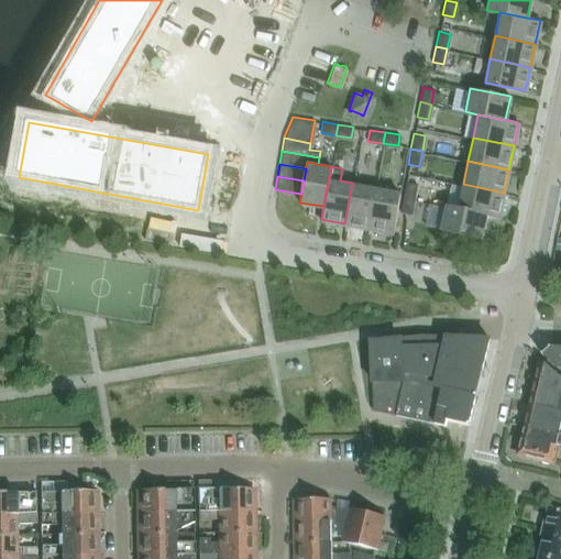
[(416,183),(405,181),(403,196),(414,197),(416,183)]
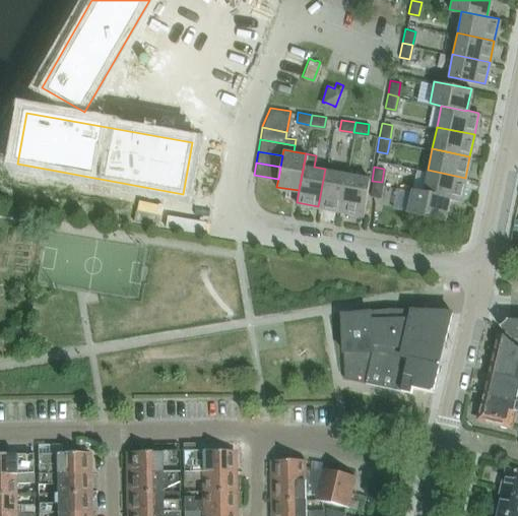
[(325,169),(318,206),(339,210),(346,173),(325,169)]
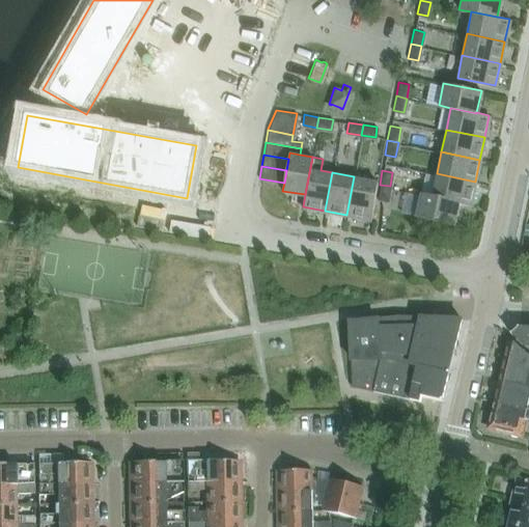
[(475,182),(437,173),(433,195),(432,195),(457,200),(457,201),(470,203),(475,182)]
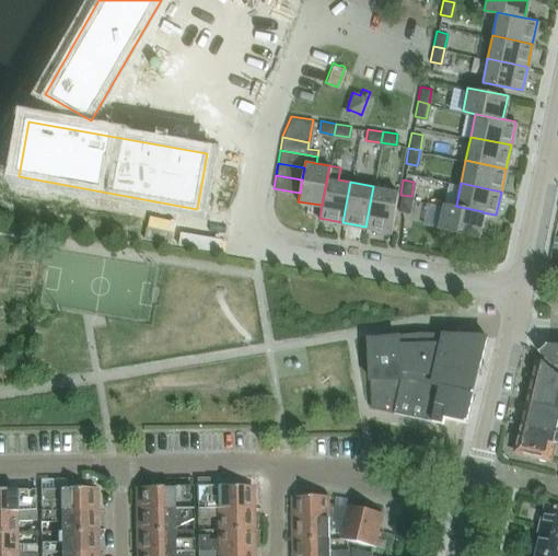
[(373,186),(365,227),(390,231),(397,190),(373,186)]
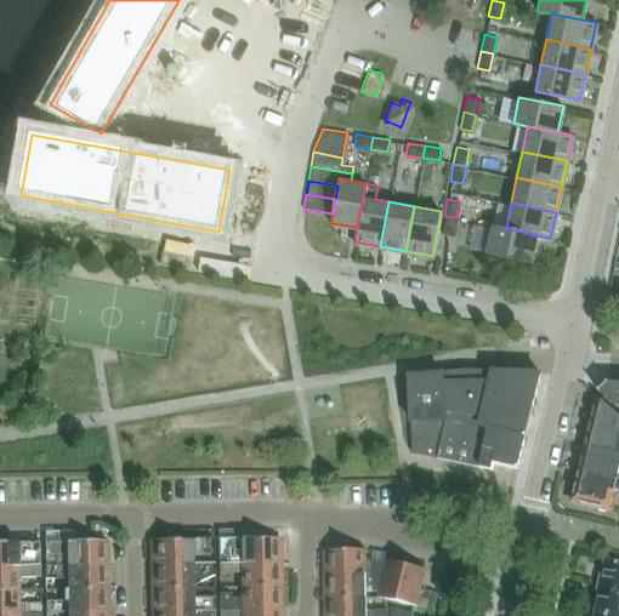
[(441,232),(454,234),(456,217),(444,216),(441,232)]
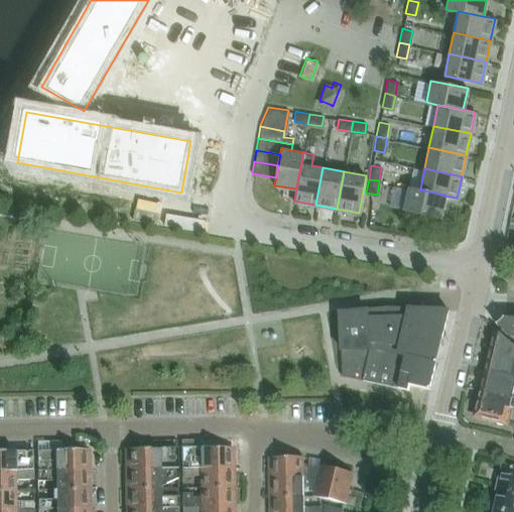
[(419,189),(420,189),(408,186),(403,209),(440,217),(444,196),(444,195),(419,189)]
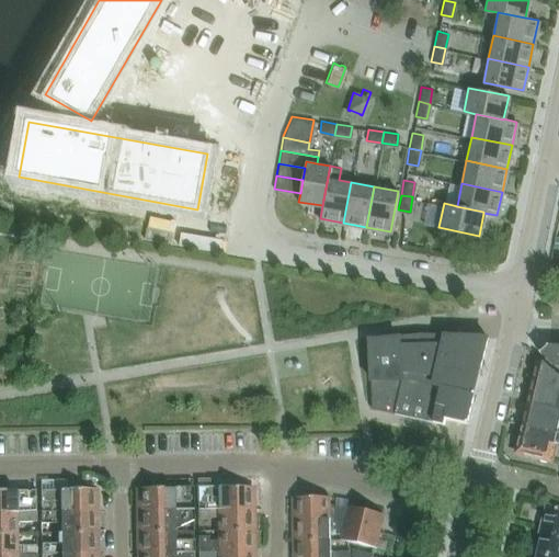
[(465,420),(466,420),(487,334),(421,332),(368,337),(371,407),(392,411),(442,422),(443,416),(464,420),(465,420)]
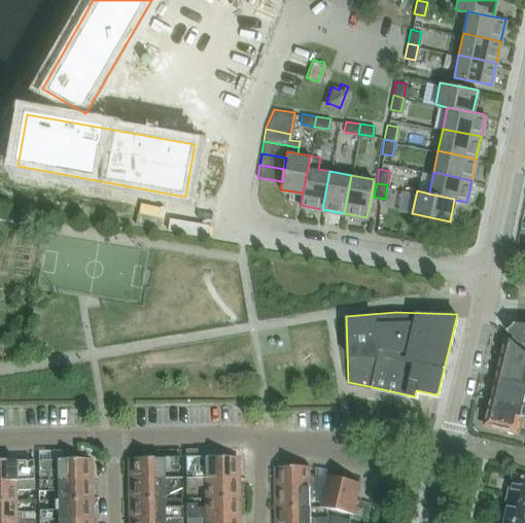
[(514,321),(505,328),(506,329),(514,337),(520,343),(524,343),(524,321),(514,321)]
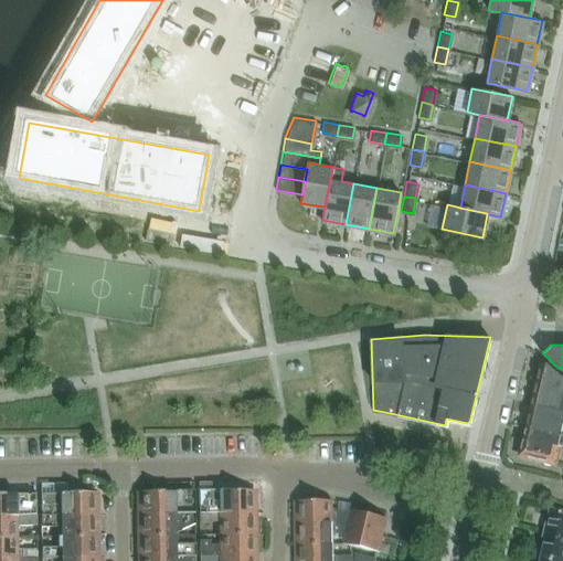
[(562,376),(558,372),(544,360),(540,360),(535,380),(532,382),(531,388),(533,391),(531,399),(530,402),(562,410),(562,376)]
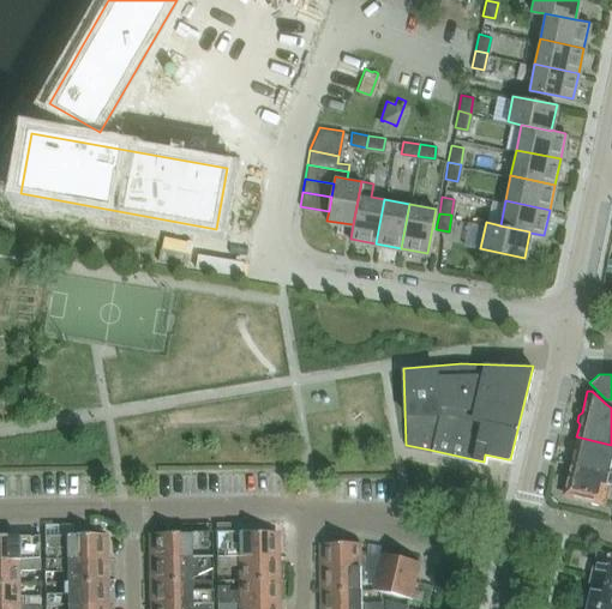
[(609,469),(611,469),(611,445),(576,436),(574,447),(570,448),(569,454),(571,458),(571,460),(609,470),(609,469)]
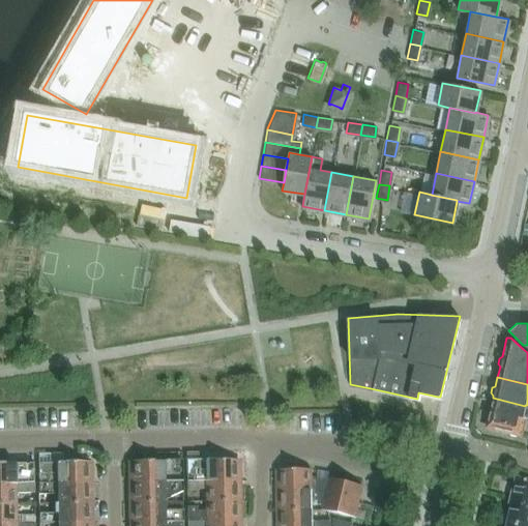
[(517,432),(521,433),(525,417),(527,417),(525,434),(527,434),(527,405),(525,405),(525,406),(493,398),(490,410),(487,412),(486,417),(488,420),(486,425),(506,429),(508,432),(514,434),(517,432)]
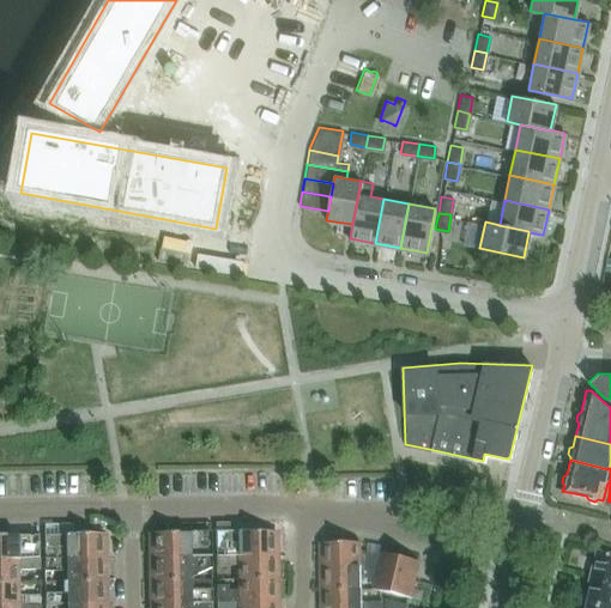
[(212,529),(212,553),(274,552),(274,529),(274,528),(227,528),(212,528),(212,529)]
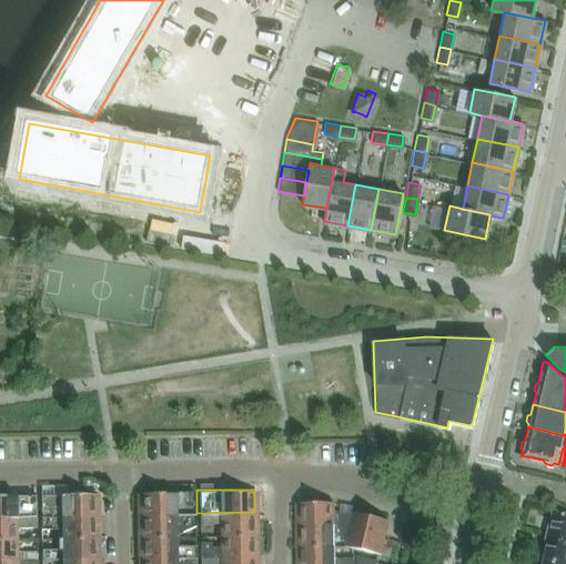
[(135,492),(137,513),(193,513),(193,491),(173,491),(135,492)]
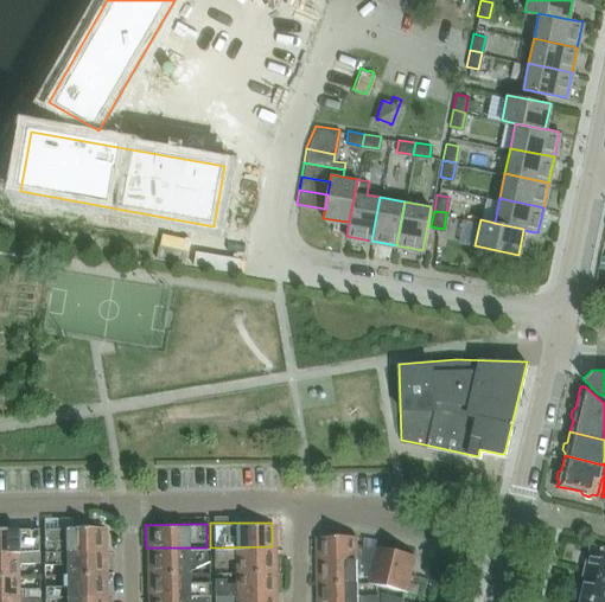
[(40,526),(42,550),(102,549),(102,525),(63,525),(63,526),(40,526)]
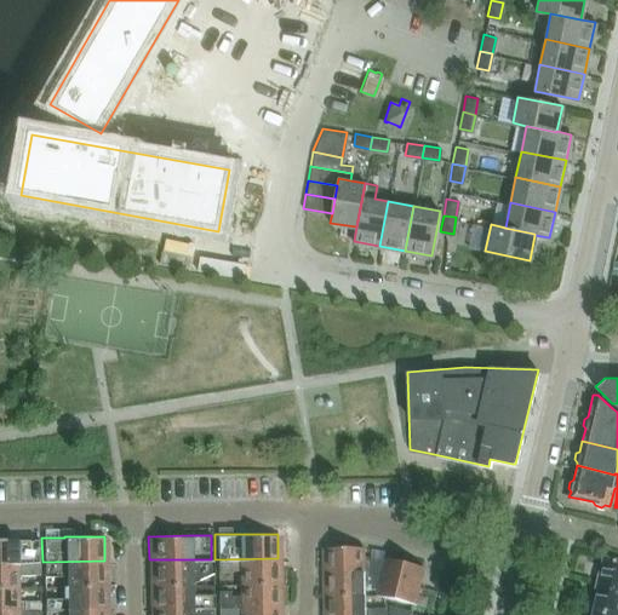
[(0,562),(38,562),(36,538),(15,538),(6,538),(0,538),(0,562)]
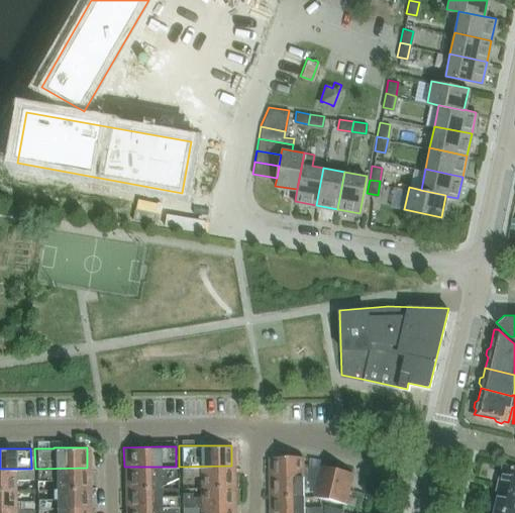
[(320,475),(322,464),(302,464),(302,454),(269,454),(269,475),(320,475)]
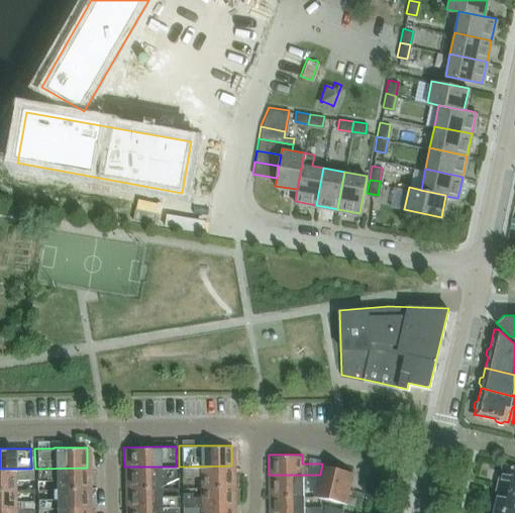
[(514,488),(514,465),(502,462),(498,478),(497,478),(496,484),(514,488)]
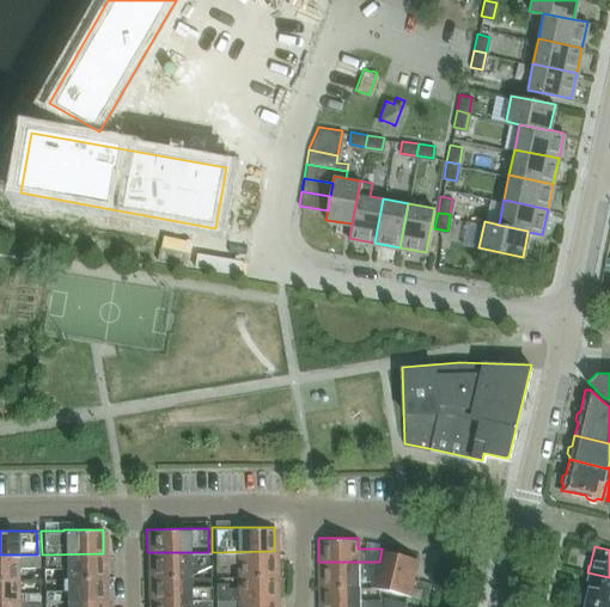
[(376,574),(373,586),(407,594),(415,557),(382,549),(379,562),(376,574)]
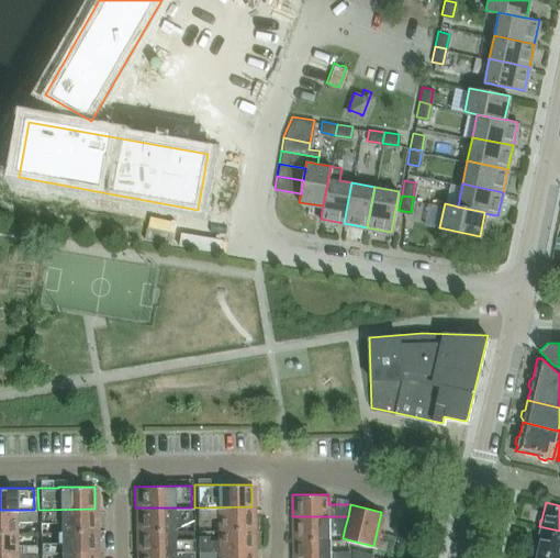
[(252,506),(194,508),(194,517),(213,516),(213,528),(253,528),(252,506)]
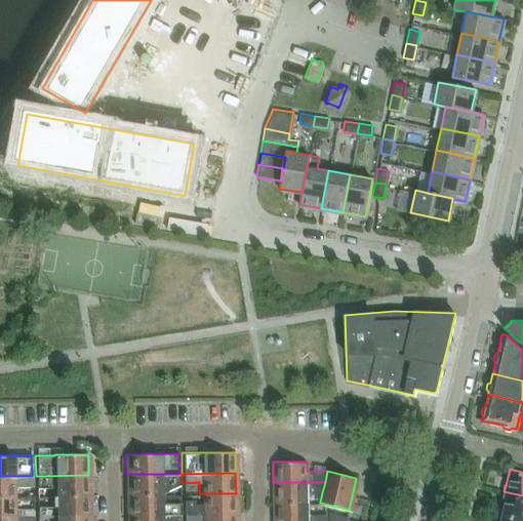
[(178,474),(126,474),(126,494),(161,494),(161,484),(178,483),(178,474)]
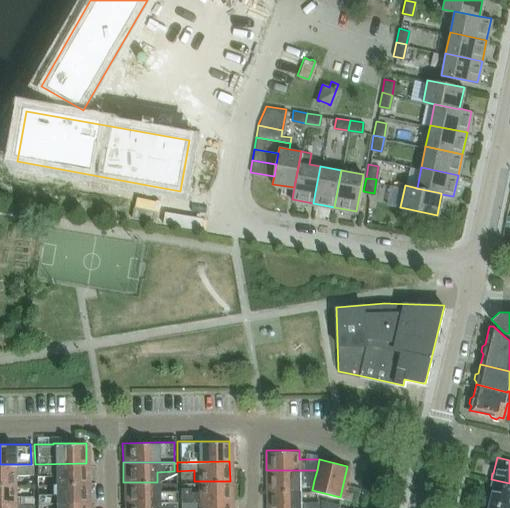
[(52,483),(87,483),(86,463),(35,464),(35,475),(53,475),(52,483)]
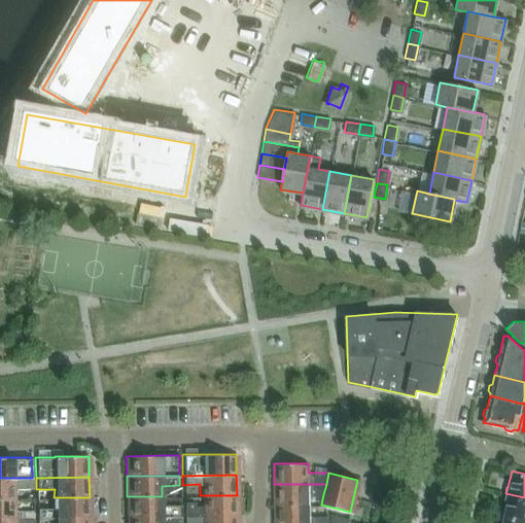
[(32,478),(0,478),(0,498),(13,498),(13,487),(32,487),(32,478)]
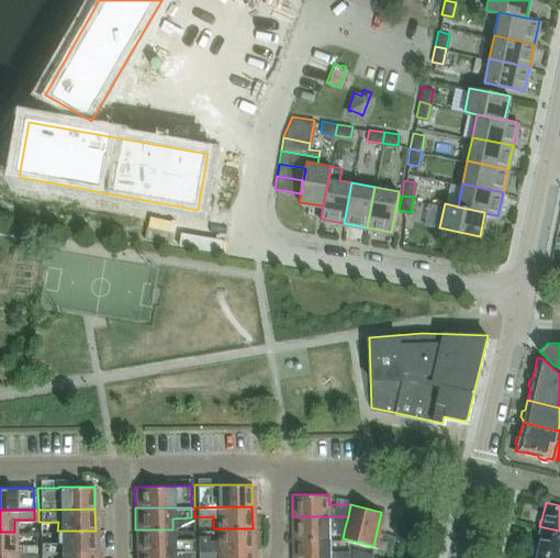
[(348,516),(292,516),(292,538),(328,538),(328,527),(345,527),(348,516)]
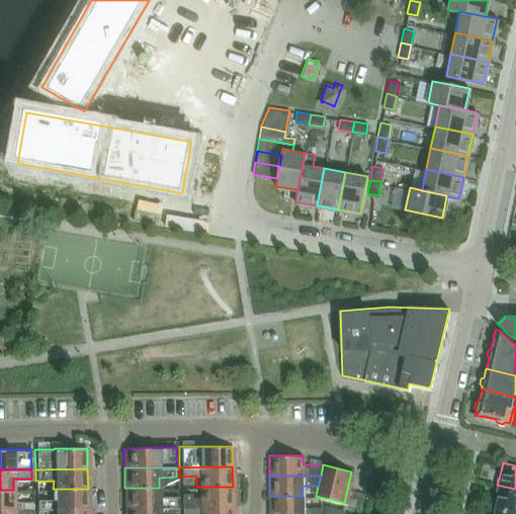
[(515,512),(515,511),(515,489),(497,485),(495,492),(496,492),(492,507),(515,512)]
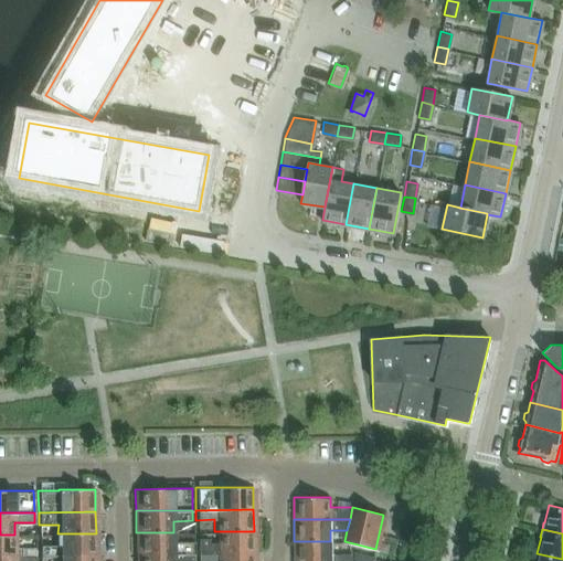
[(208,537),(197,537),(197,553),(208,553),(215,553),(254,552),(254,531),(214,531),(215,541),(208,541),(208,537)]
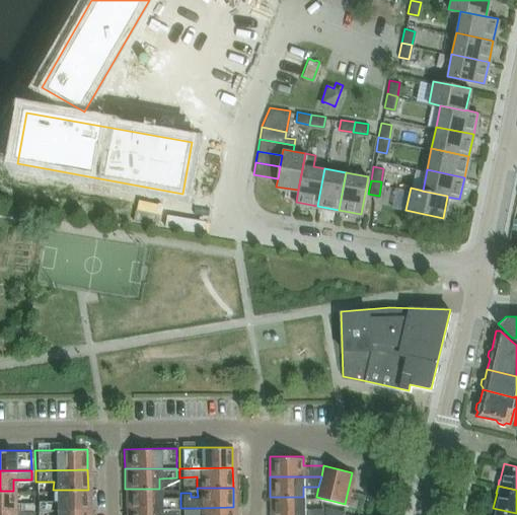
[(125,489),(125,509),(176,508),(176,498),(159,498),(159,489),(125,489)]
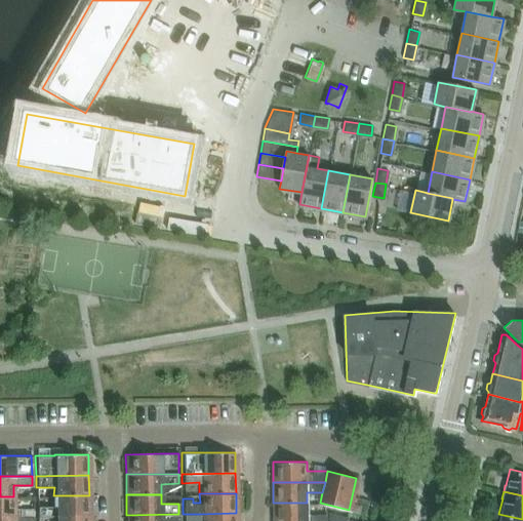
[(53,506),(36,506),(36,516),(53,516),(89,515),(89,495),(53,495),(53,506)]
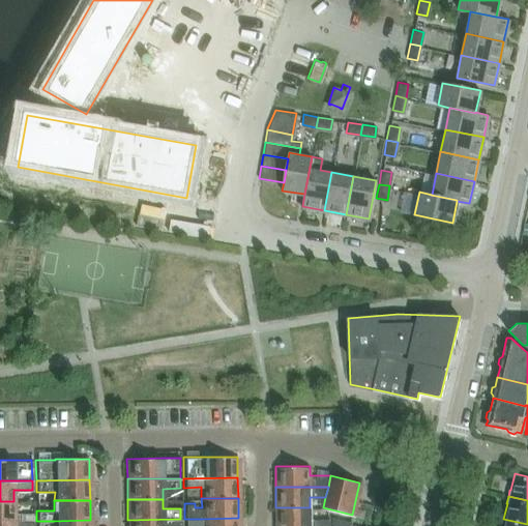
[(0,522),(32,522),(32,513),(15,513),(13,501),(0,501),(0,522)]
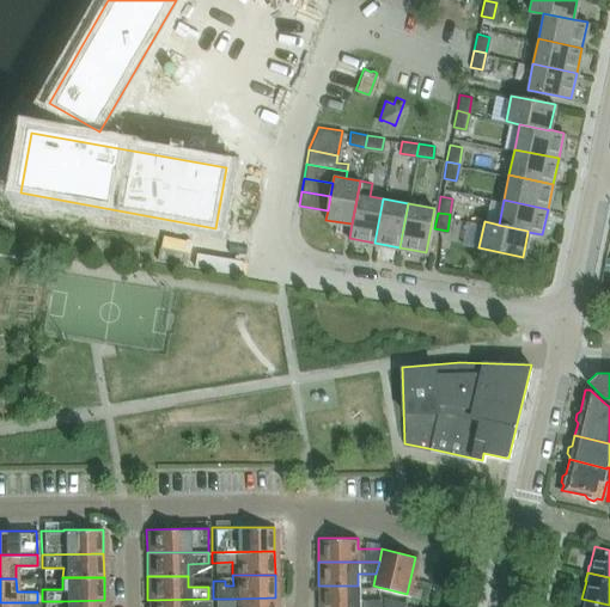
[(318,606),(379,606),(379,599),(358,599),(358,586),(318,586),(318,606)]
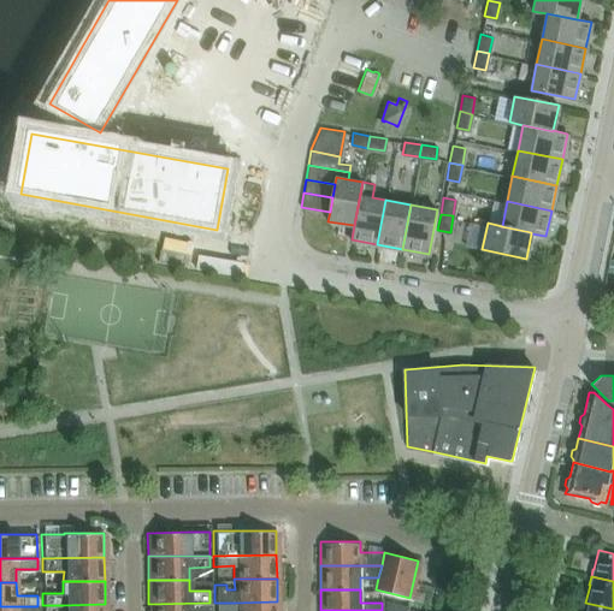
[(383,610),(385,610),(405,610),(407,604),(387,599),(383,610)]
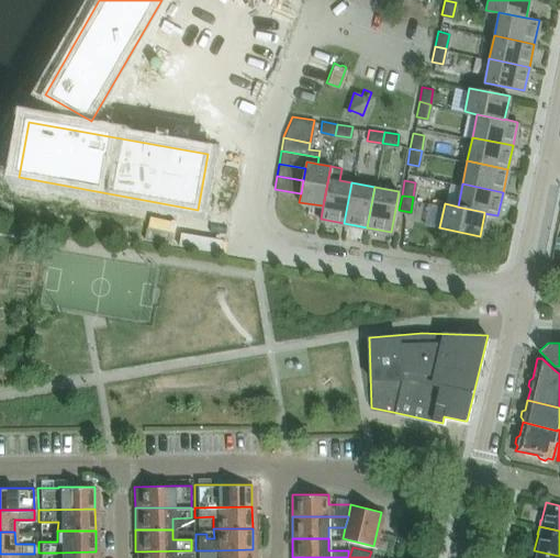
All buildings are outlined.
